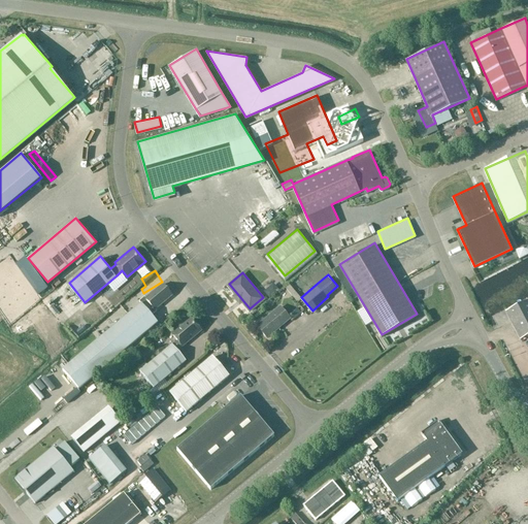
[(141,301),(63,367),(78,386),(158,320),(152,313),(157,308),(156,307),(172,293),(163,282),(146,296),(144,294),(139,298),(141,301)]
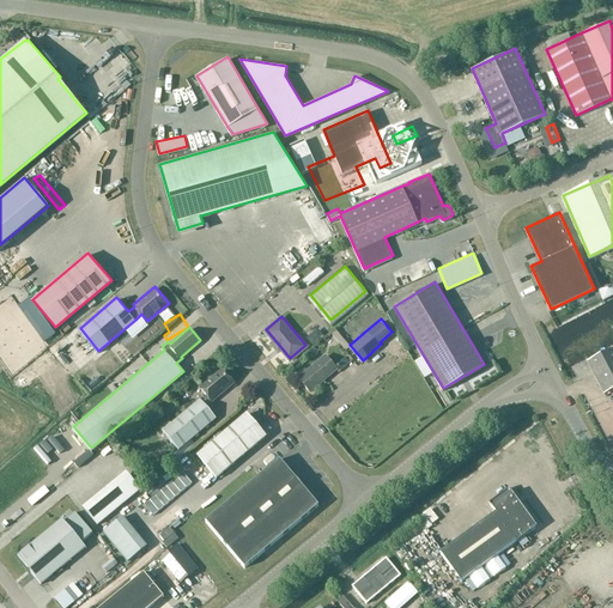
[(612,345),(588,359),(605,391),(612,385),(612,345)]
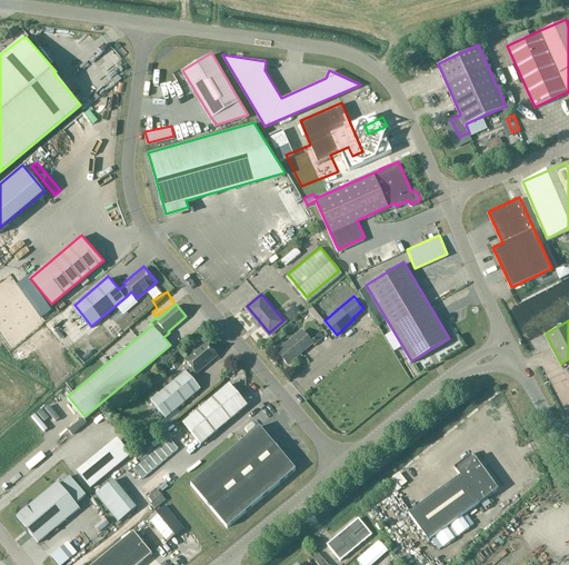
[(283,340),(276,347),(288,362),(313,340),(302,328),(285,343),(283,340)]
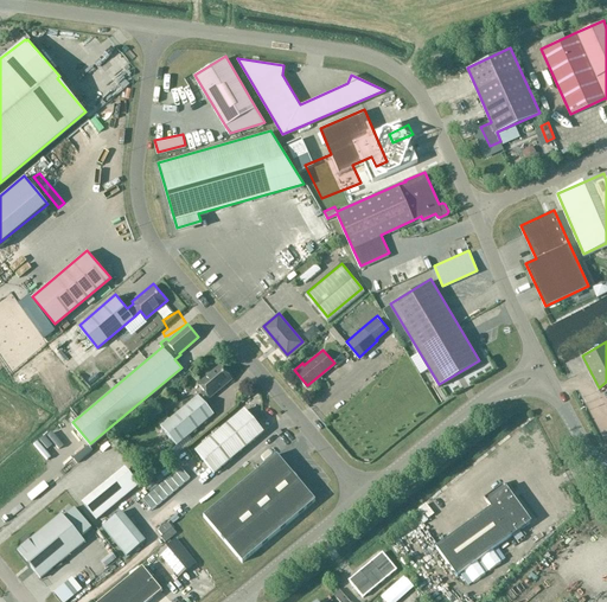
[(198,394),(161,424),(177,443),(213,412),(203,401),(210,395),(231,377),(221,363),(198,382),(204,389),(198,394)]
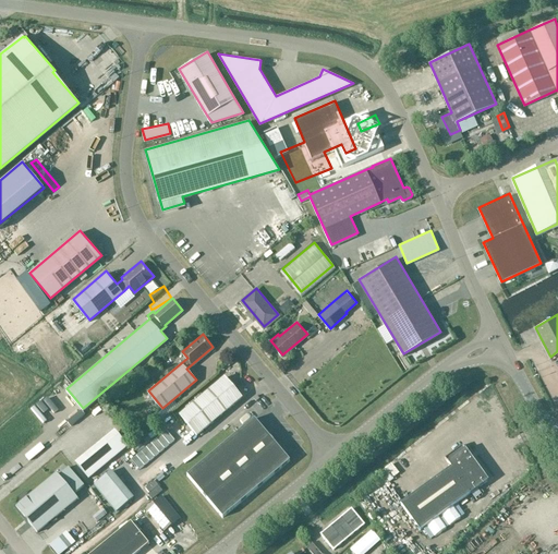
[(225,374),(179,412),(197,434),(242,395),(225,374)]
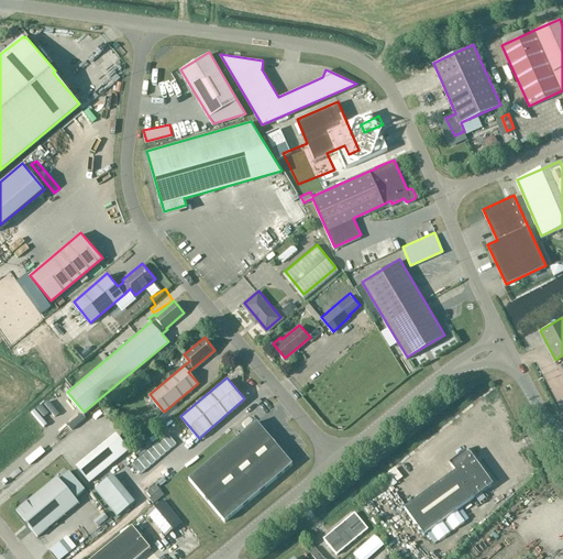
[(251,394),(256,401),(264,395),(260,388),(251,394)]
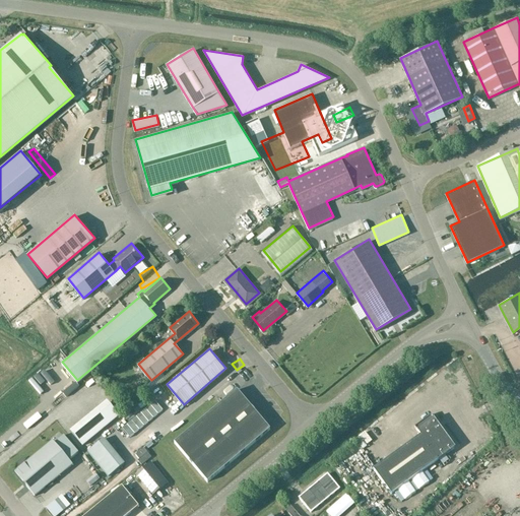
[(30,373),(26,378),(35,387),(40,382),(30,373)]
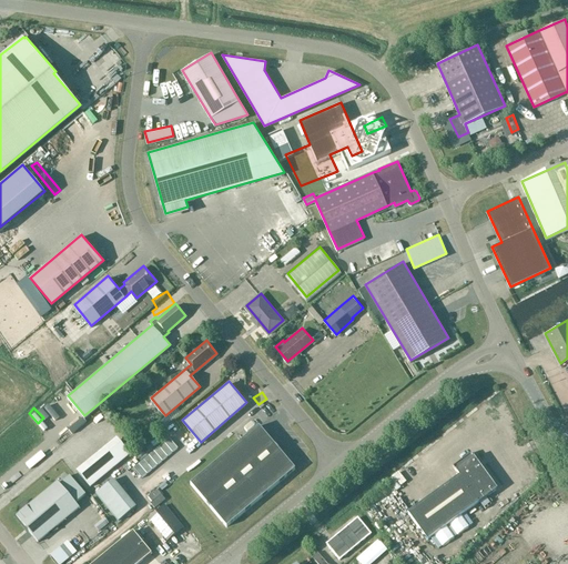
[(259,423),(191,481),(226,524),(295,466),(259,423)]
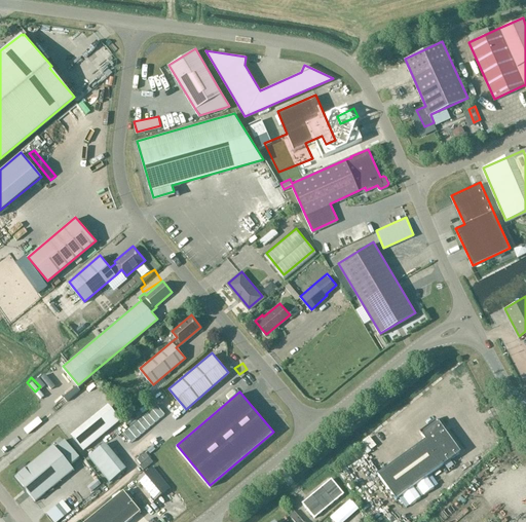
[(156,403),(123,431),(132,440),(164,412),(156,403)]
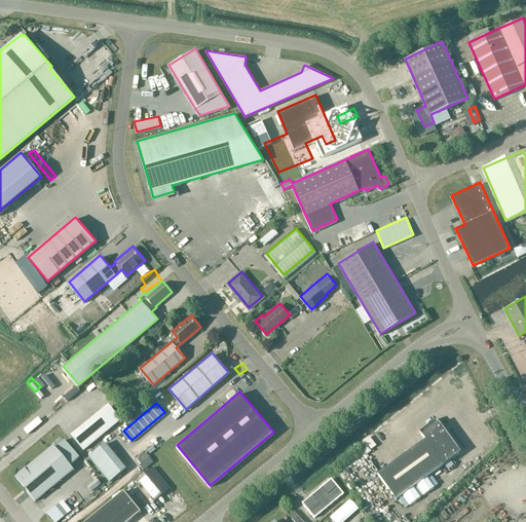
[(109,404),(73,435),(84,448),(120,417),(109,404)]
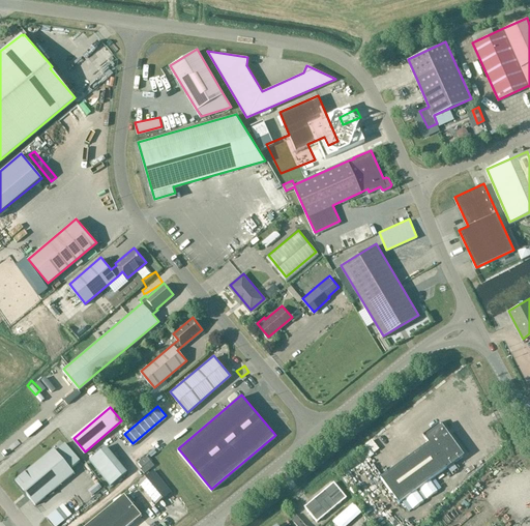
[(429,440),(380,475),(399,500),(464,454),(439,419),(422,432),(429,440)]
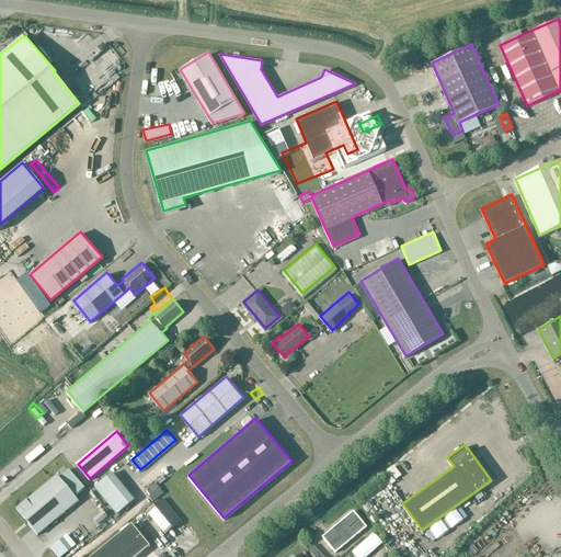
[(544,454),(548,463),(553,459),(550,452),(544,454)]
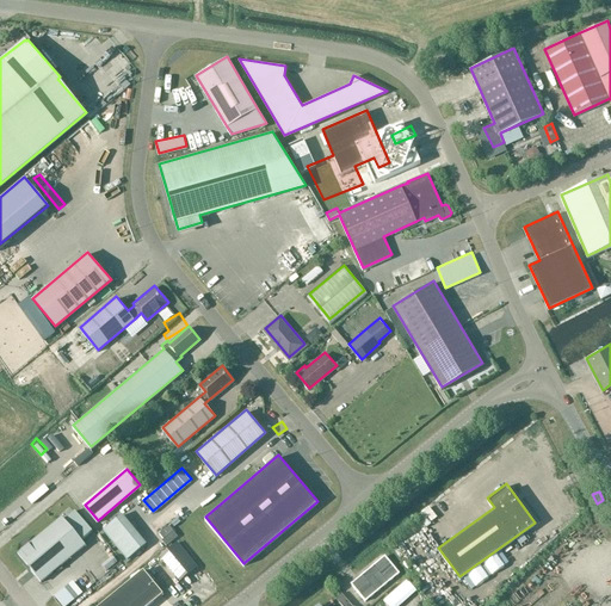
[(186,500),(167,518),(173,523),(192,506),(186,500)]
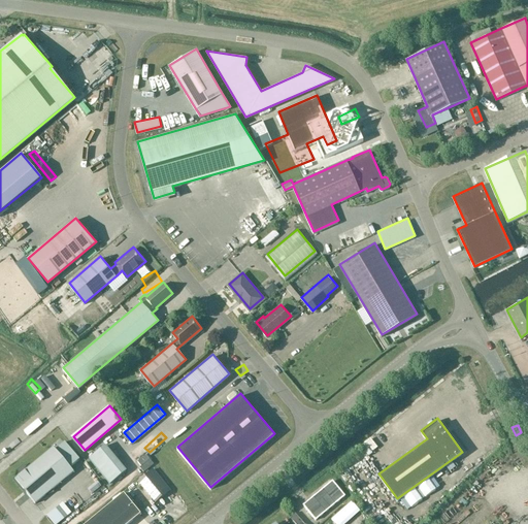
[(362,441),(373,445),(375,438),(364,435),(362,441)]
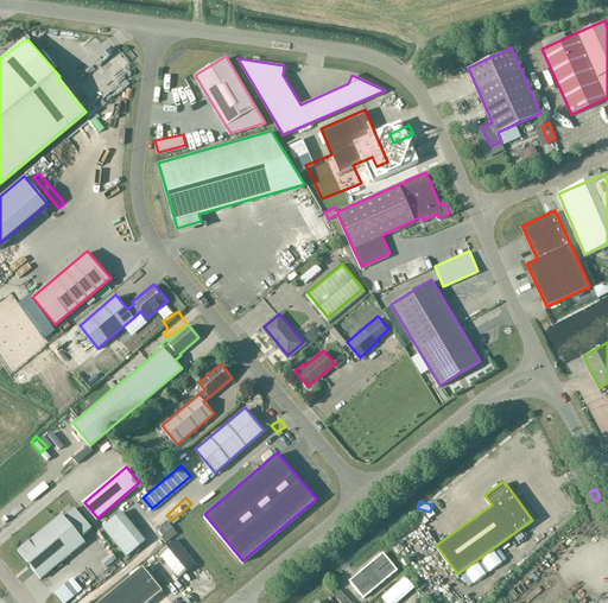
[(18,548),(40,576),(84,540),(81,535),(92,526),(75,505),(63,514),(62,512),(18,548)]
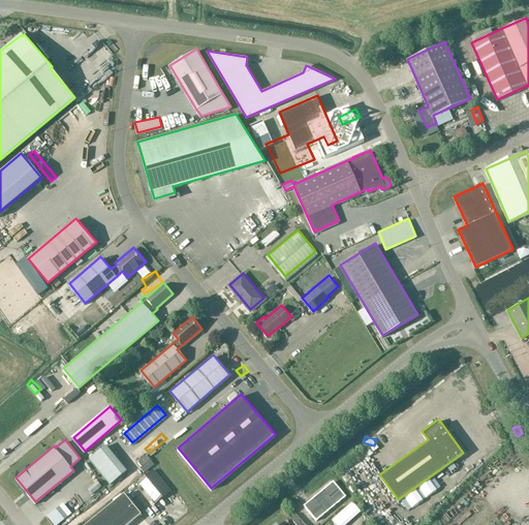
[(90,457),(111,483),(127,469),(105,443),(90,457)]
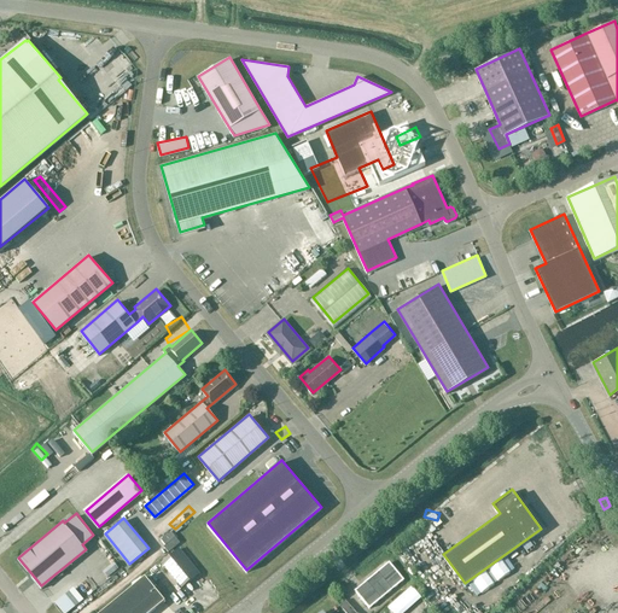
[(421,542),(412,547),(420,561),(429,555),(421,542)]
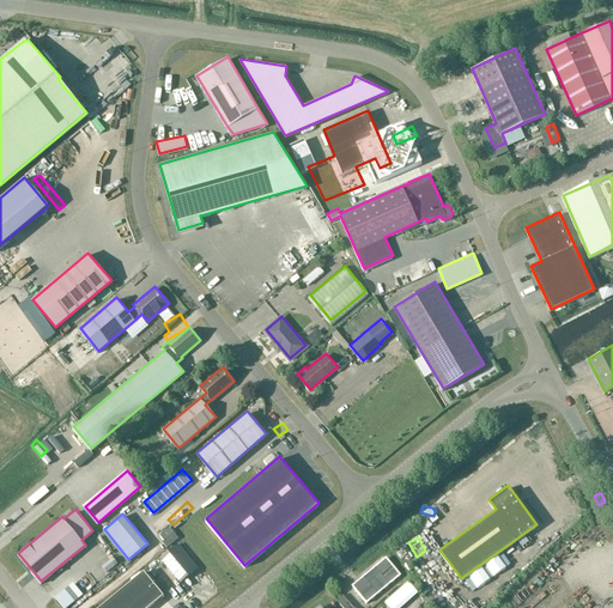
[(177,541),(163,554),(182,578),(198,565),(177,541)]
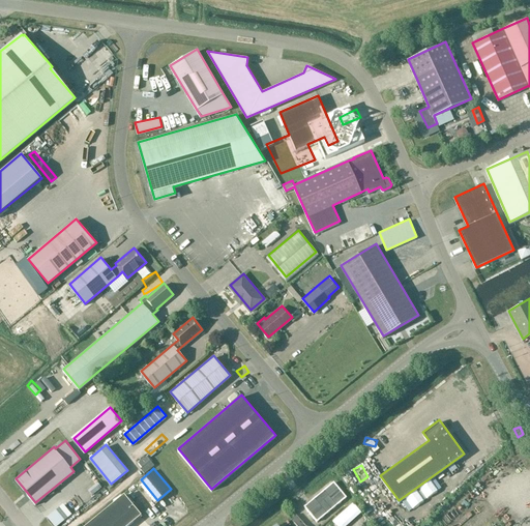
[(96,476),(86,483),(90,489),(100,481),(96,476)]
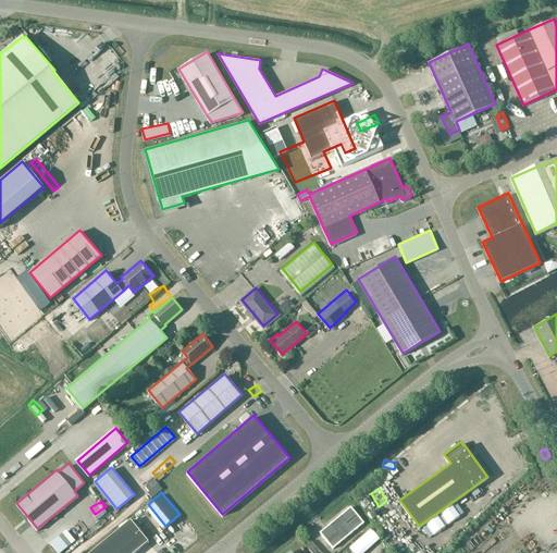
[(363,520),(350,504),(319,530),(333,547),(363,520)]
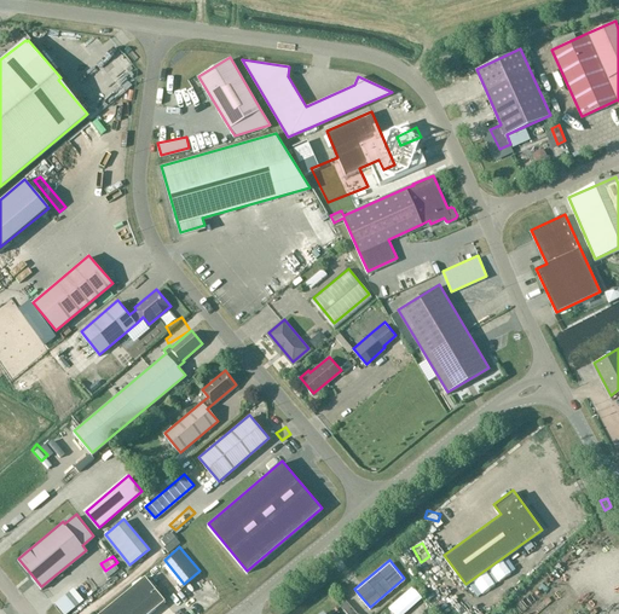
[(146,613),(165,600),(145,575),(98,613),(146,613)]
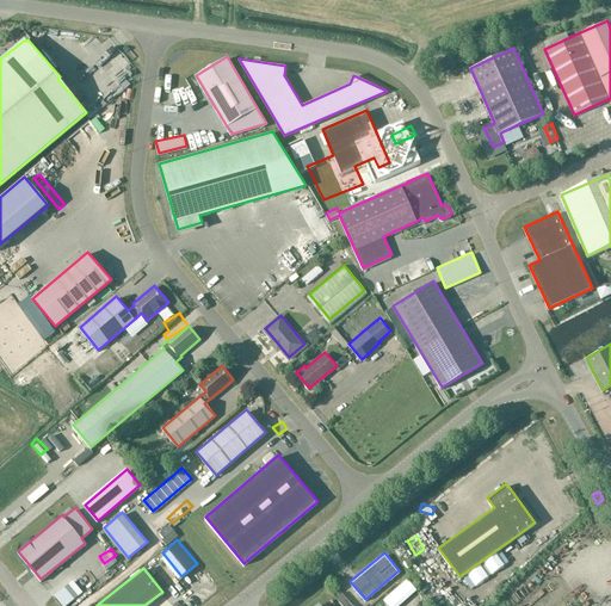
[(444,591),(448,597),(458,591),(455,585),(444,591)]
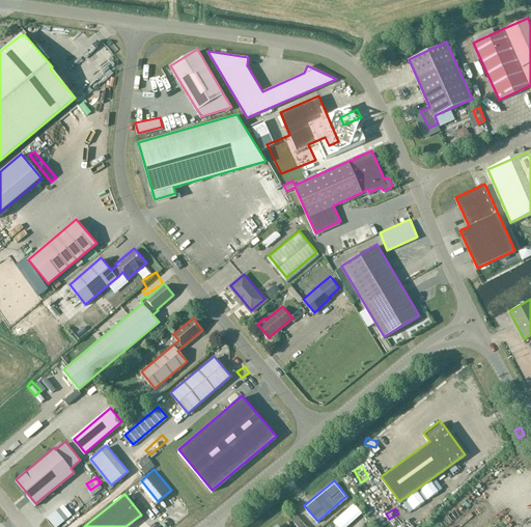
[(295,520),(301,526),(308,526),(299,516),(295,520)]
